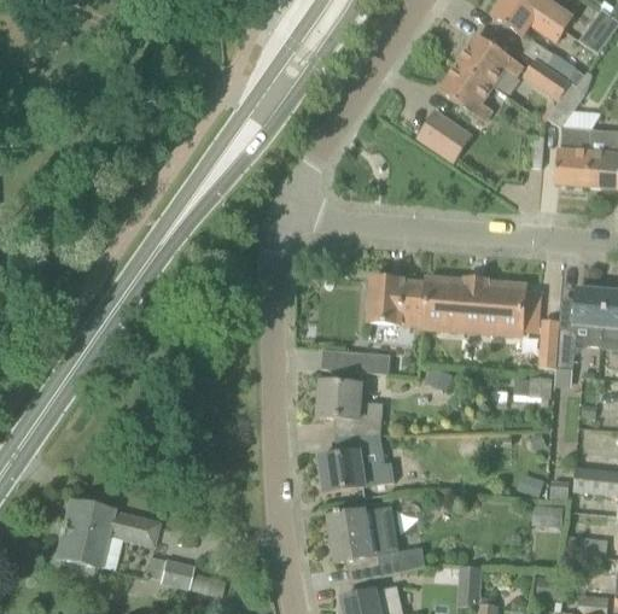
[(501,0),(491,16),(522,36),(529,25),(555,44),(564,31),(517,0),(501,0)]
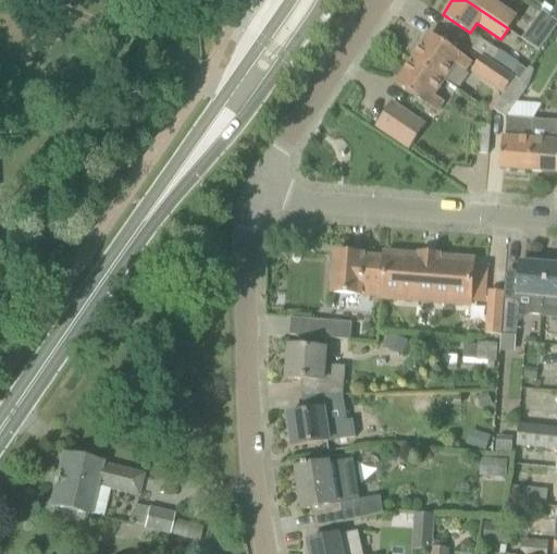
[(466,0),(508,28),(515,19),(491,2),(492,0),(466,0)]
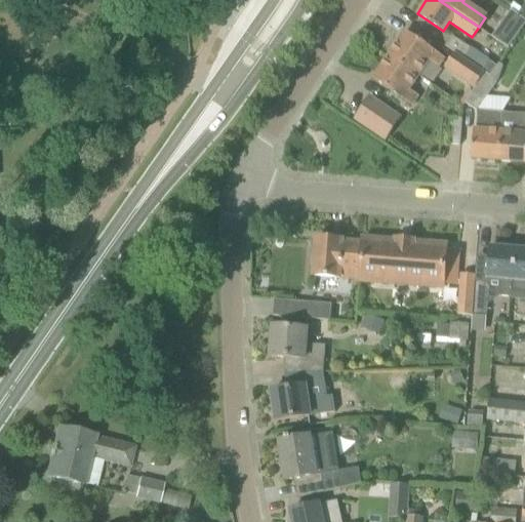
[(493,33),(508,43),(524,18),(510,9),(493,33)]
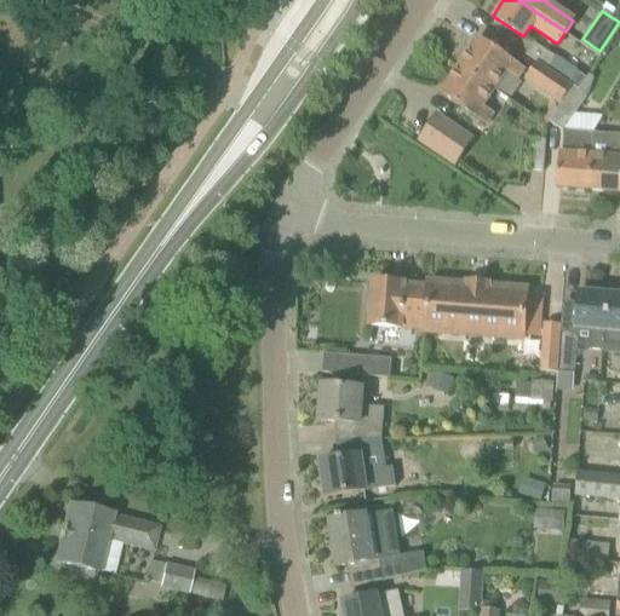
[(478,36),(460,64),(493,86),(510,97),(521,81),(516,78),(523,67),(478,36)]
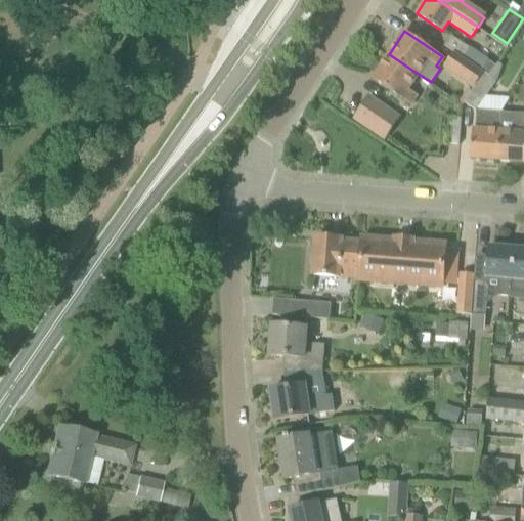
[(481,69),(463,56),(457,53),(449,63),(477,82),(484,71),(481,69)]
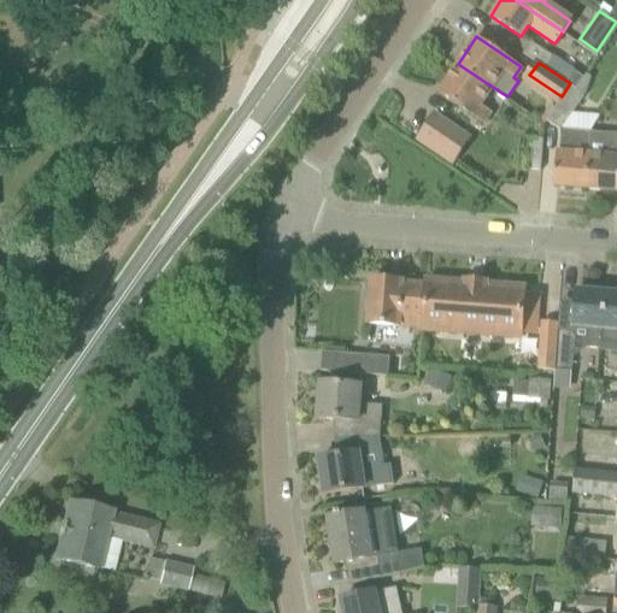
[(491,86),(458,64),(439,92),(482,122),(491,111),(479,102),(491,86)]
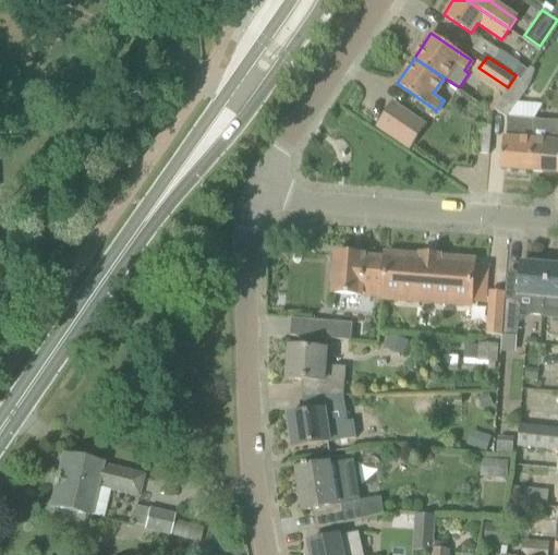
[(521,80),(528,69),(519,62),(512,73),(516,75),(521,80)]
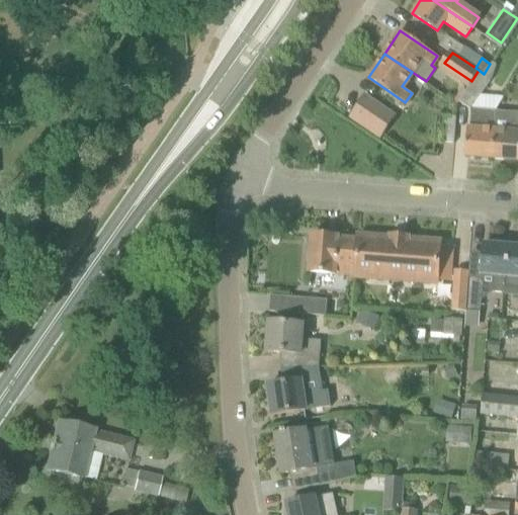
[(459,99),(470,106),(491,78),(496,63),(493,61),(490,64),(484,74),(479,70),(471,81),(459,99)]
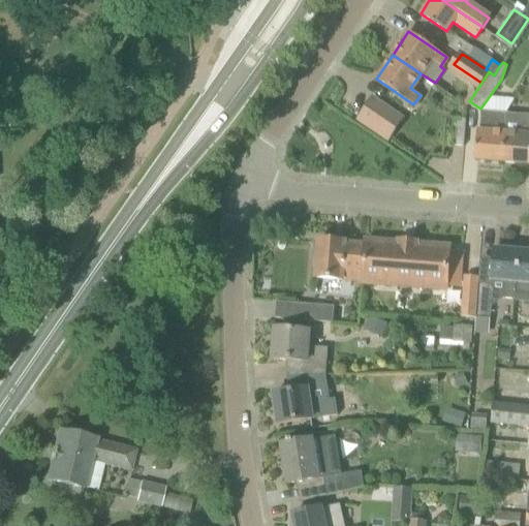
[(358,118),(376,131),(389,140),(404,118),(392,110),(373,97),(358,118)]
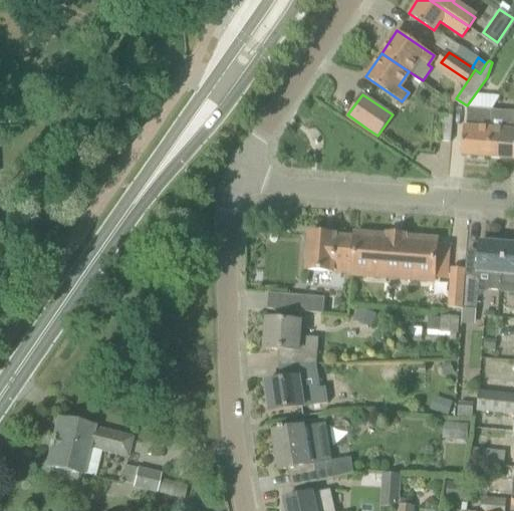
[(470,114),(466,114),(465,125),(463,125),(461,155),(488,157),(492,108),(471,106),(470,114)]
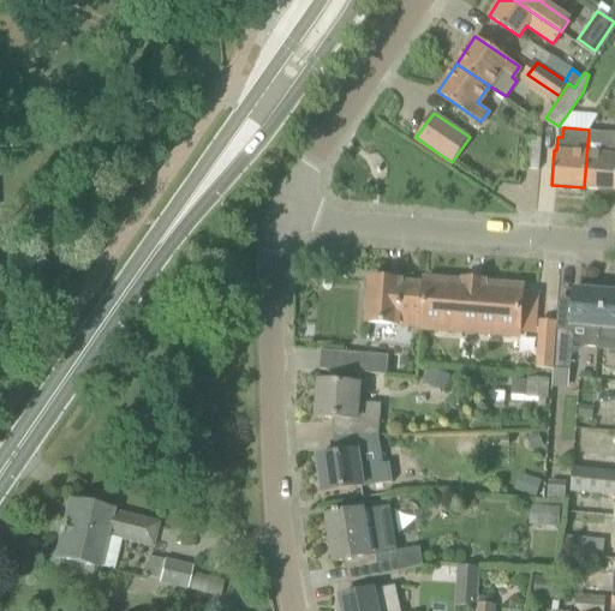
[(614,131),(589,130),(584,187),(614,190),(614,131)]
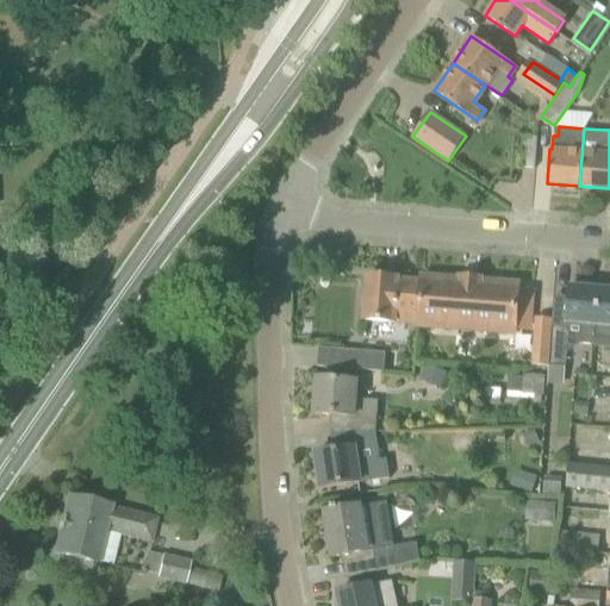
[(539,135),(523,133),(521,166),(535,167),(539,135)]
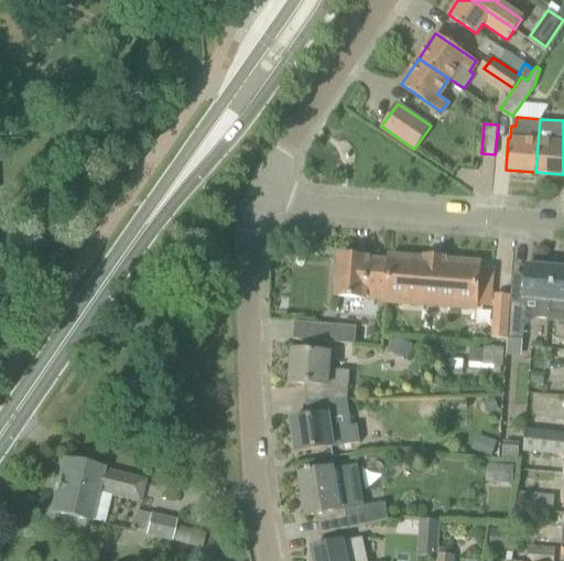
[(339,255),(337,294),(387,298),(389,260),(367,258),(367,257),(339,255)]
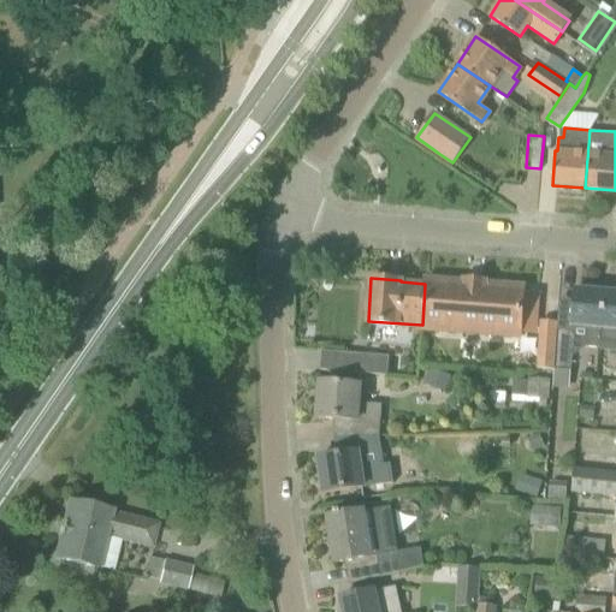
[(425,284),(422,325),(421,328),(519,337),(520,320),(535,321),(537,290),(522,289),(523,285),(485,283),(485,280),(463,279),(463,281),(426,278),(425,284)]
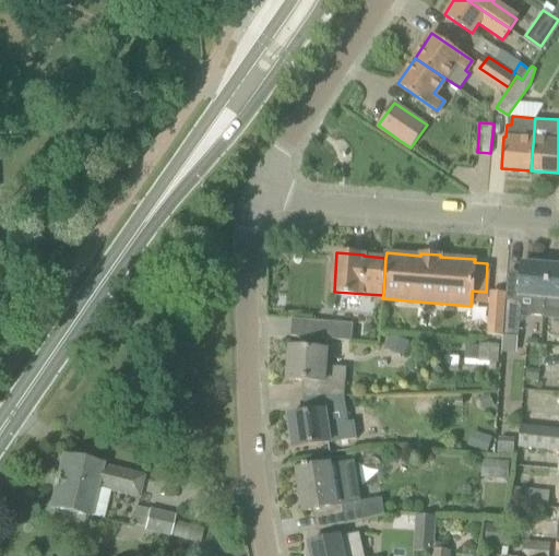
[(548,263),(521,261),(518,296),(534,297),(532,312),(544,314),(545,307),(548,263)]
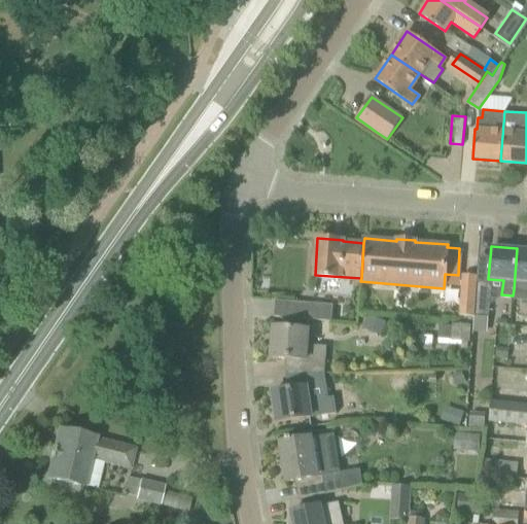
[(526,249),(517,248),(514,289),(526,290),(526,249)]
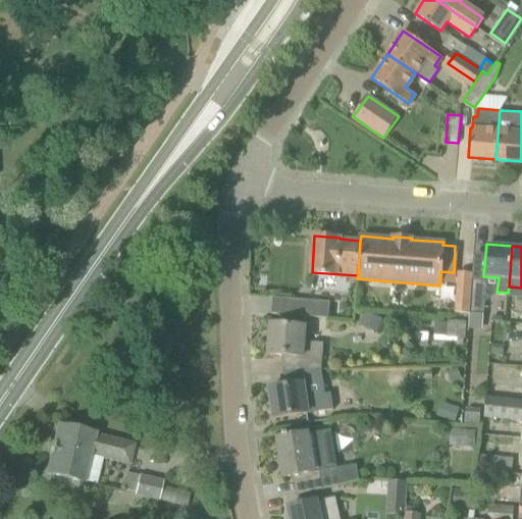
[(455,310),(469,312),(471,278),(472,271),(457,270),(455,310)]
